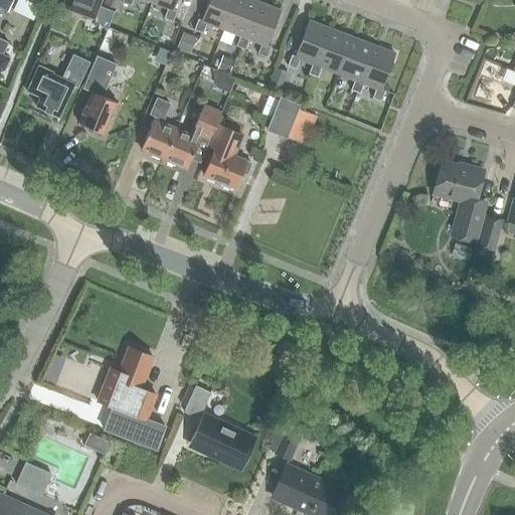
[(0,0),(0,7),(7,11),(12,0),(0,0)]
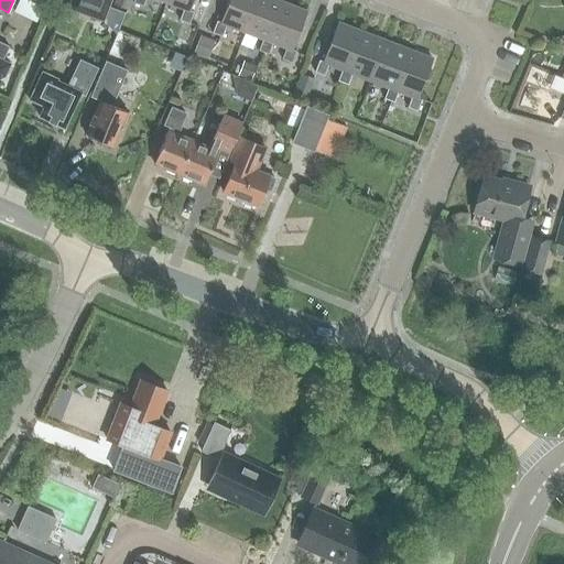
[(110,0),(68,0),(66,9),(102,23),(110,0)]
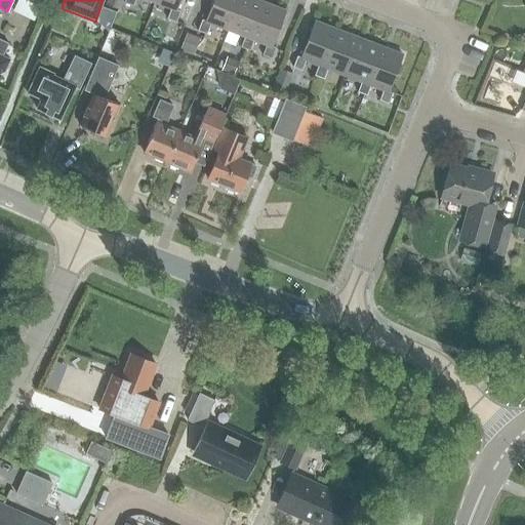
[(120,0),(106,0),(105,4),(118,9),(120,0)]
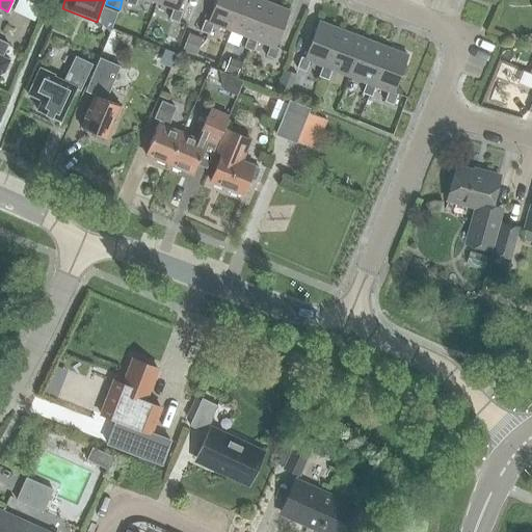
[(178,10),(181,0),(155,0),(155,2),(173,9),(168,20),(178,23),(182,11),(178,10)]
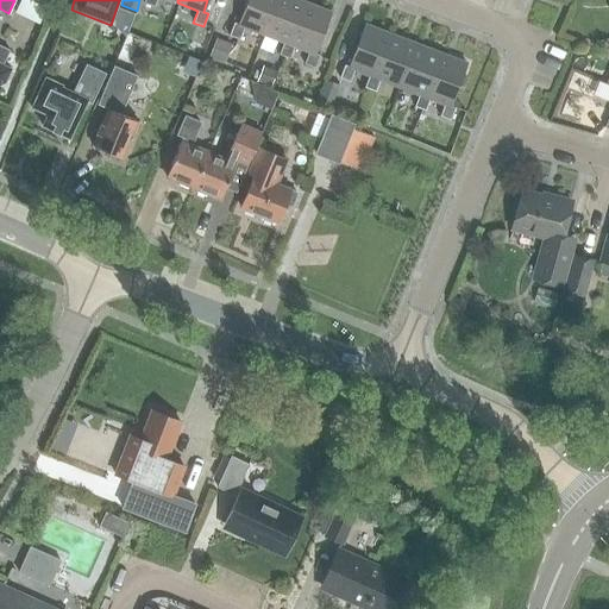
[(264,36),(277,0),(245,0),(237,25),(233,23),(228,36),(239,39),(244,27),(264,36)]
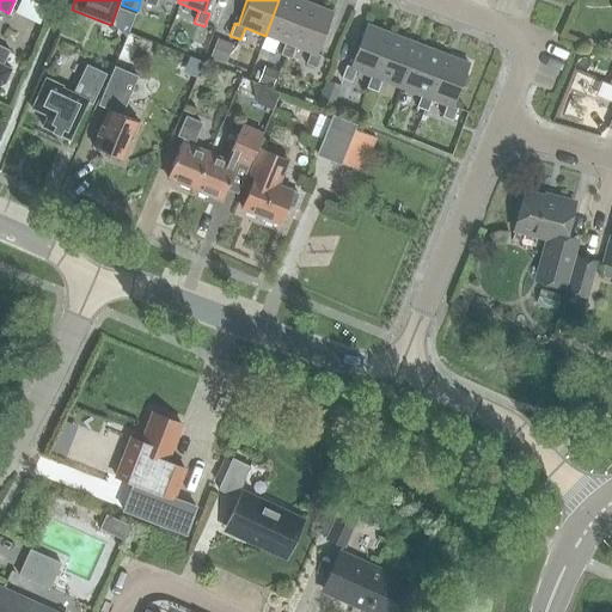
[(292,47),(308,4),(299,0),(279,0),(265,36),(283,43),(279,55),(291,59),(294,47),(292,47)]
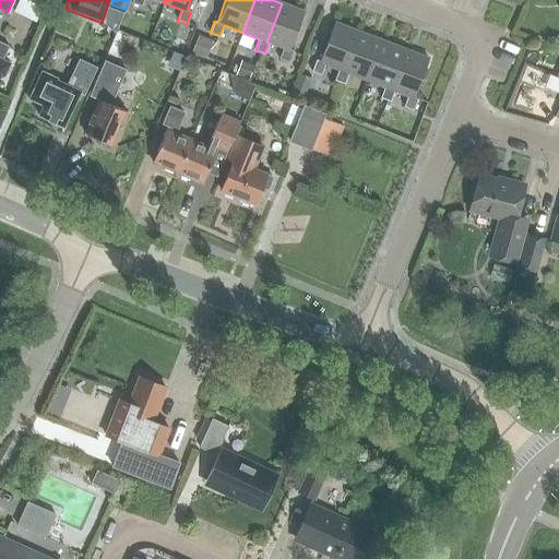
[(288,49),(302,11),(282,3),(266,43),(269,43),(282,48),(278,59),(288,62),(293,50),(288,49)]
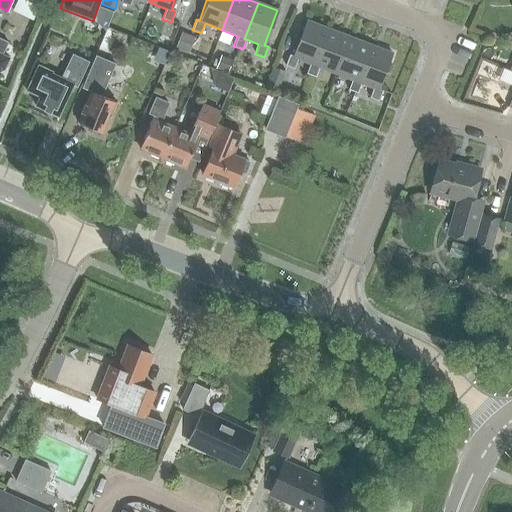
[(314,65),(327,29),(305,21),(292,56),(289,55),(284,66),(293,69),(297,59),(310,64),(314,65)]
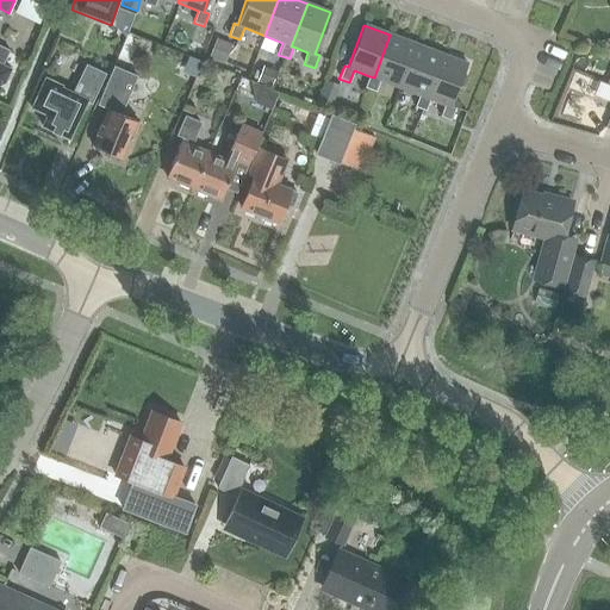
[(399,87),(415,44),(390,35),(374,78),(369,76),(365,88),(375,92),(379,80),(399,87)]
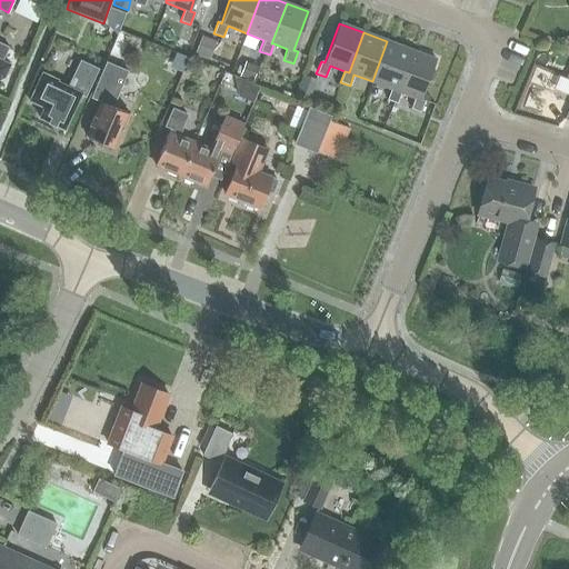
[(122,56),(129,40),(129,38),(118,33),(110,51),(122,56)]
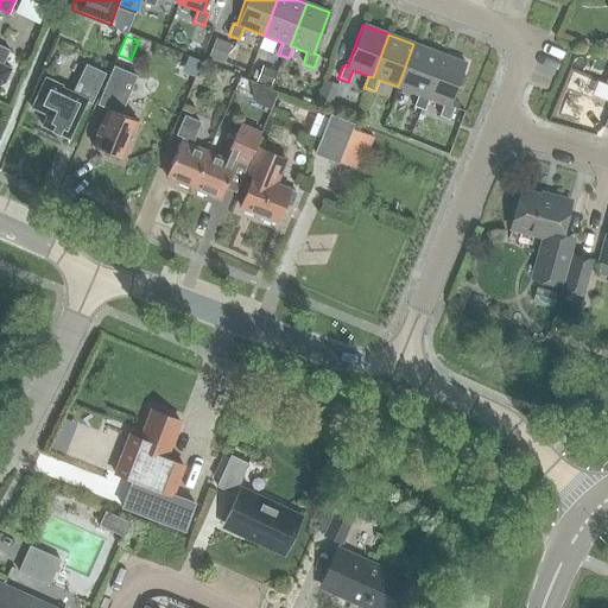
[(215,37),(208,56),(223,63),(232,44),(215,37)]
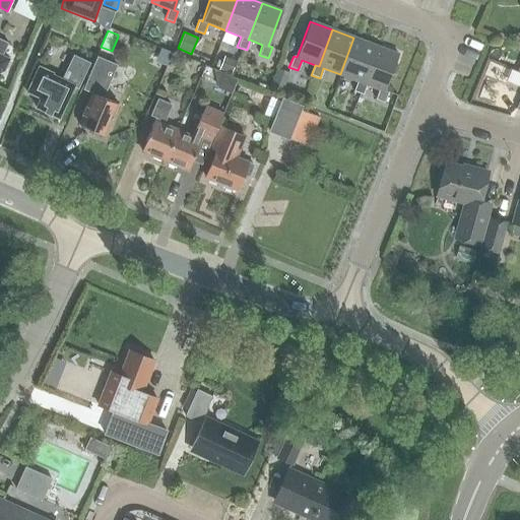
[(161,34),(157,45),(171,50),(175,39),(161,34)]
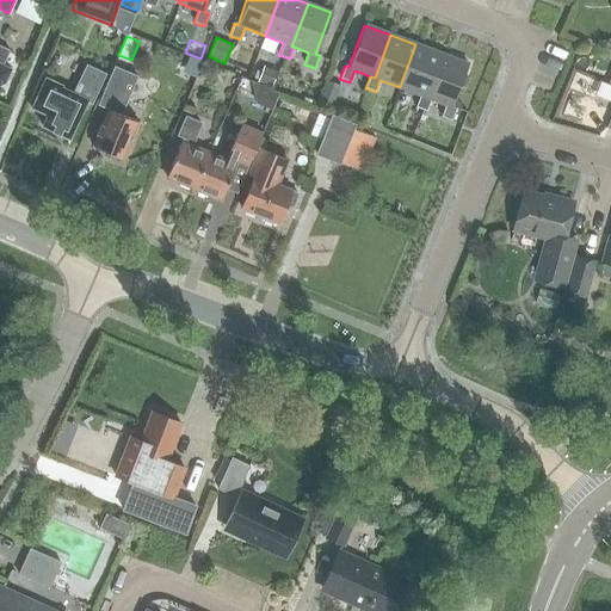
[(425,97),(442,54),(415,44),(400,87),(419,96),(415,107),(426,111),(430,99),(425,97)]
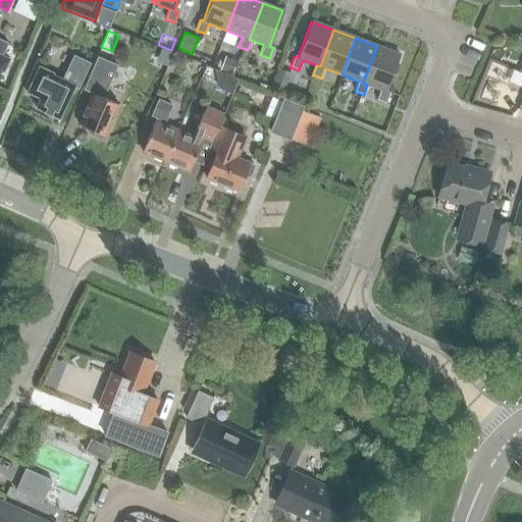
[(0,71),(3,70),(8,59),(1,56),(7,43),(0,39),(0,71)]
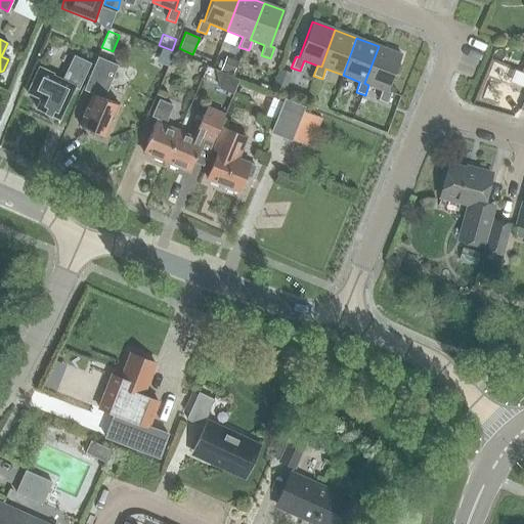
[(387,91),(400,55),(379,46),(364,83),(368,85),(382,90),(378,100),(387,103),(391,92),(387,91)]
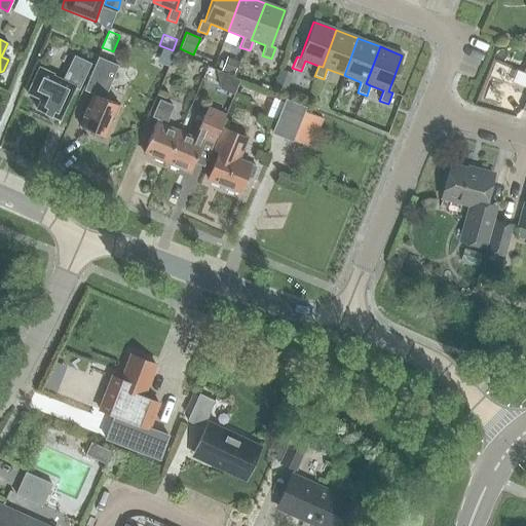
[(59,120),(74,87),(78,88),(89,64),(74,57),(63,80),(51,75),(52,73),(39,67),(27,94),(40,100),(36,109),(59,120)]
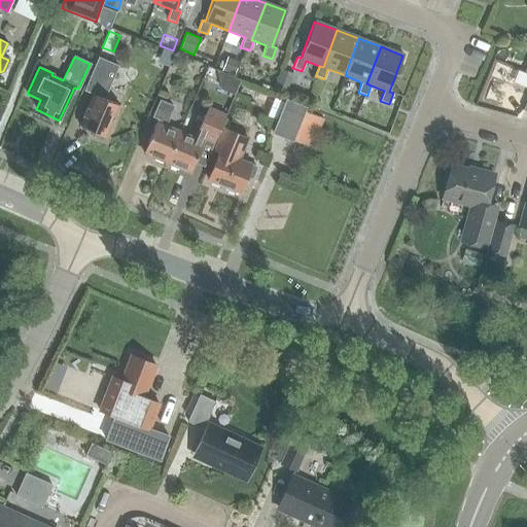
[(93,94),(79,127),(90,131),(90,135),(101,139),(104,137),(106,138),(119,107),(104,101),(118,66),(98,57),(86,83),(83,91),(85,91),(93,94)]
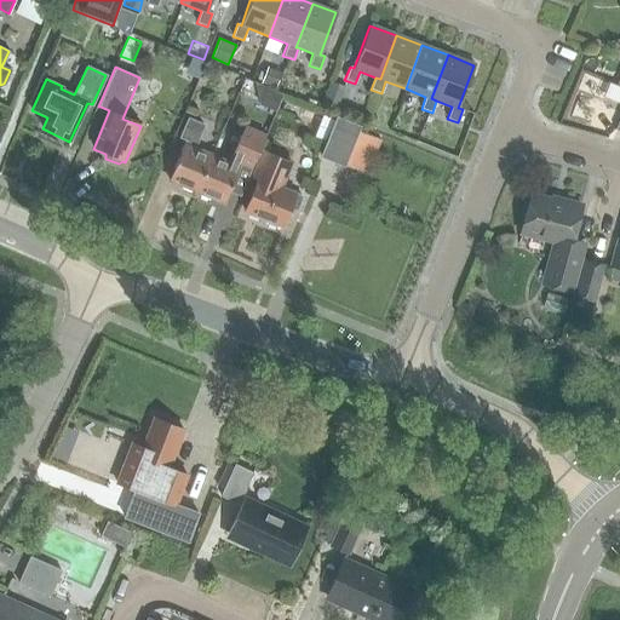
[(281,73),(267,67),(260,84),(275,89),(281,73)]
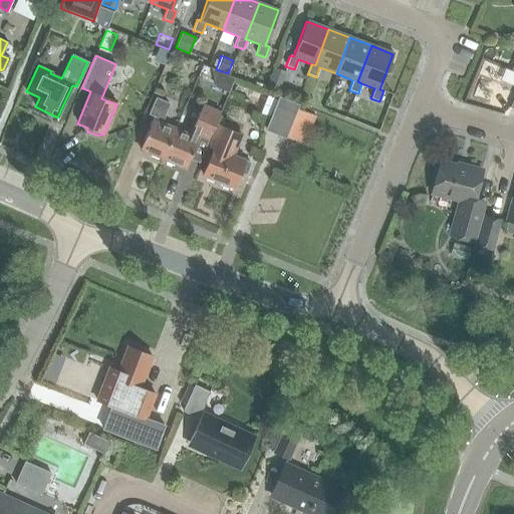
[(278,90),(285,72),(273,67),(266,86),(278,90)]
